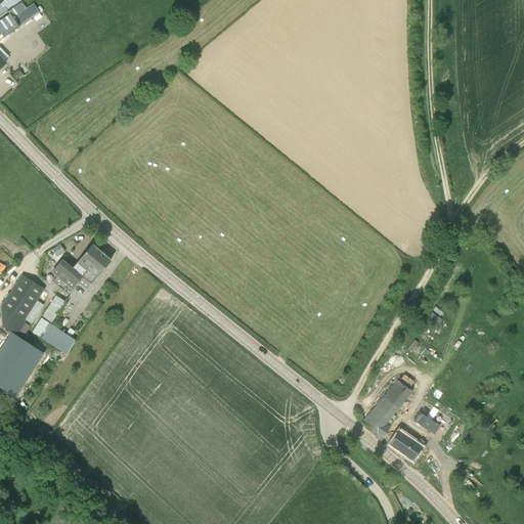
[(0,15),(10,9),(23,0),(3,0),(0,4),(0,15)]
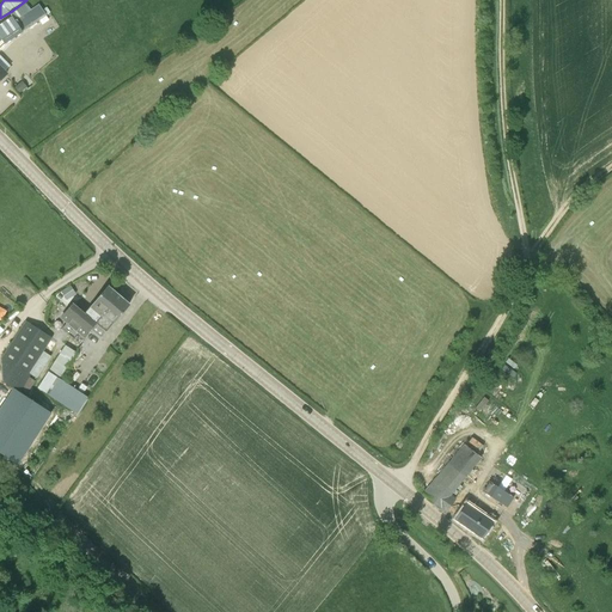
[(0,37),(1,40),(1,41),(5,44),(22,32),(40,20),(42,24),(49,20),(46,16),(50,12),(47,8),(47,7),(42,10),(38,5),(30,11),(22,16),(14,20),(12,16),(0,24),(0,37)]
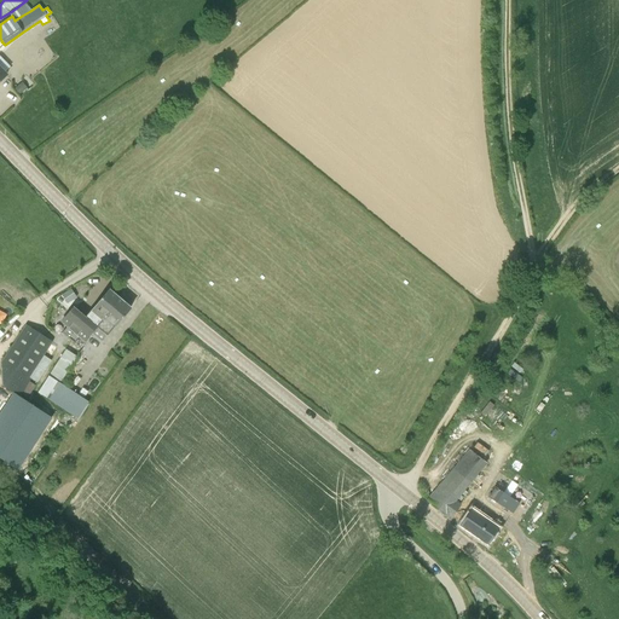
[(22,81),(15,88),(19,96),(28,88),(22,81)]
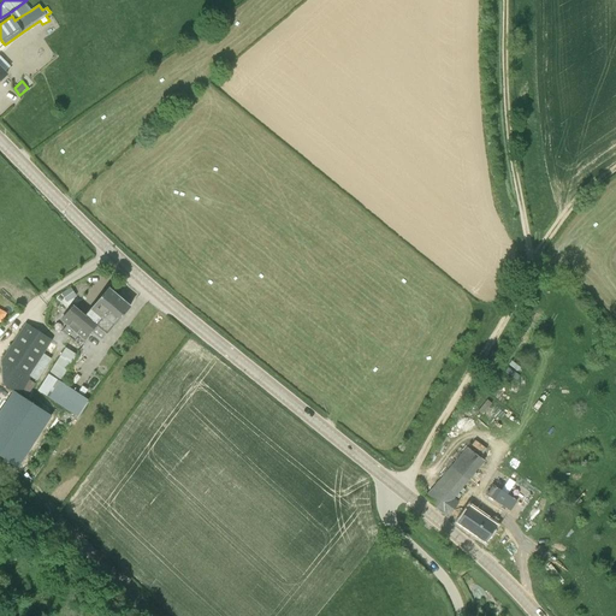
[(66,301),(76,296),(71,286),(61,291),(66,301)]
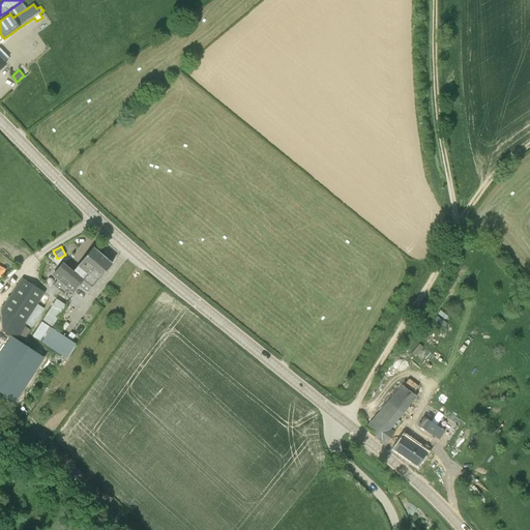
[(74,271),(63,262),(52,275),(58,280),(54,285),(68,297),(78,285),(83,280),(88,269),(101,255),(93,247),(87,256),(74,271)]
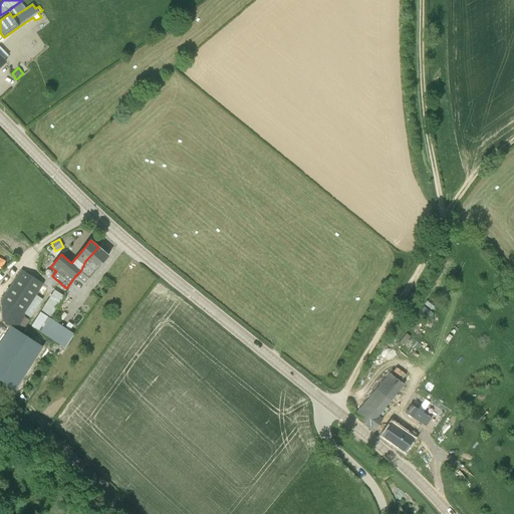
[(108,255),(98,247),(85,261),(80,271),(75,276),(84,284),(101,263),(108,255)]
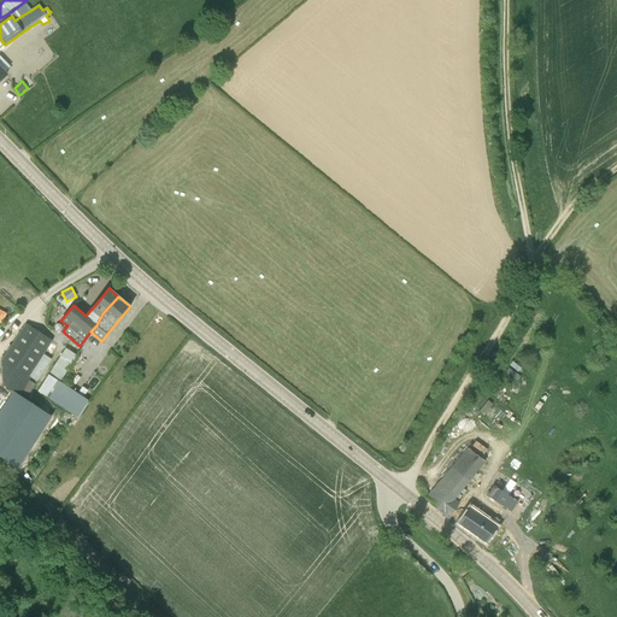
[(1,362),(28,378),(43,354),(52,341),(25,323),(1,362)]
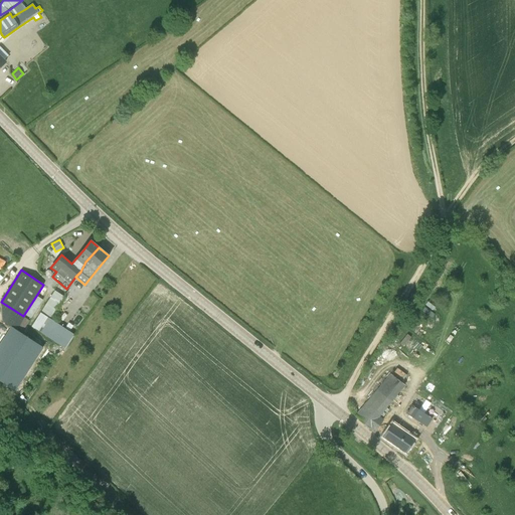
[(421,290),(417,287),(413,293),(418,296),(421,290)]
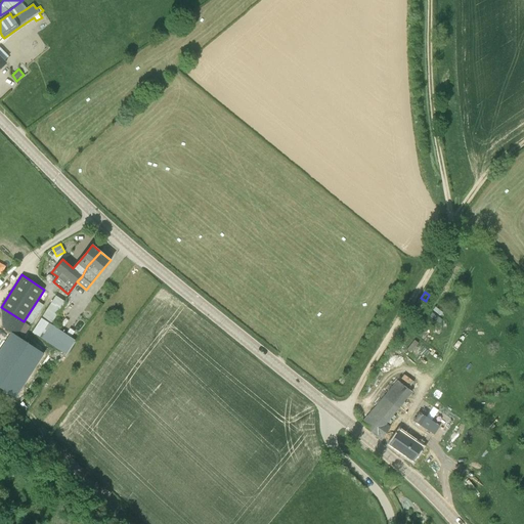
[(50,324),(64,303),(54,296),(41,318),(32,333),(41,339),(50,324)]
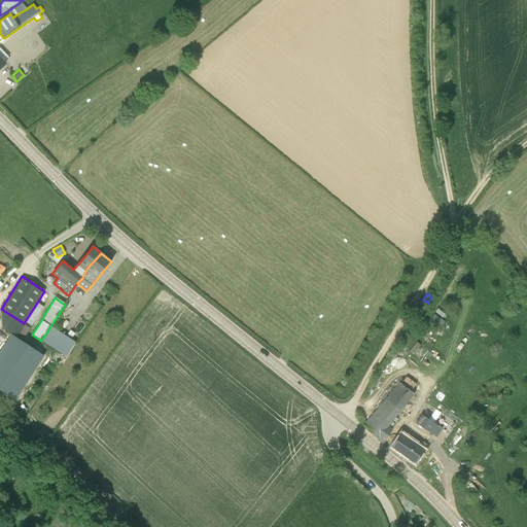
[(66,356),(75,342),(50,326),(41,341),(66,356)]
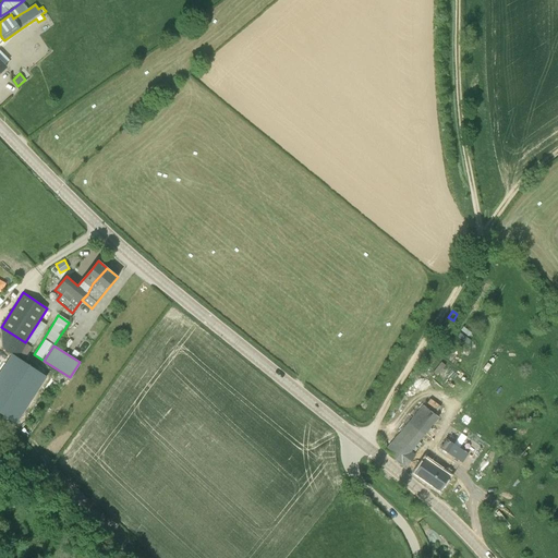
[(414,448),(441,415),(425,402),(387,448),(408,464),(419,451),(414,448)]
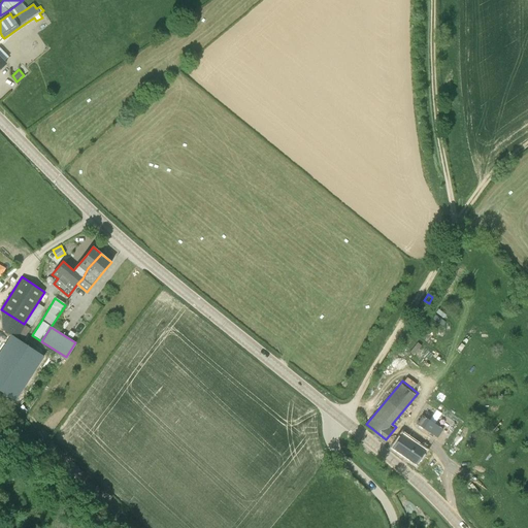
[(435,436),(440,428),(422,415),(416,424),(435,436)]
